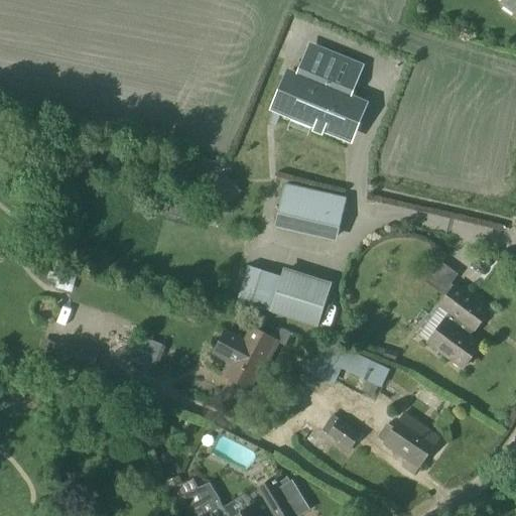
[(515,0),(501,0),(504,2),(502,5),(515,15),(515,0)]
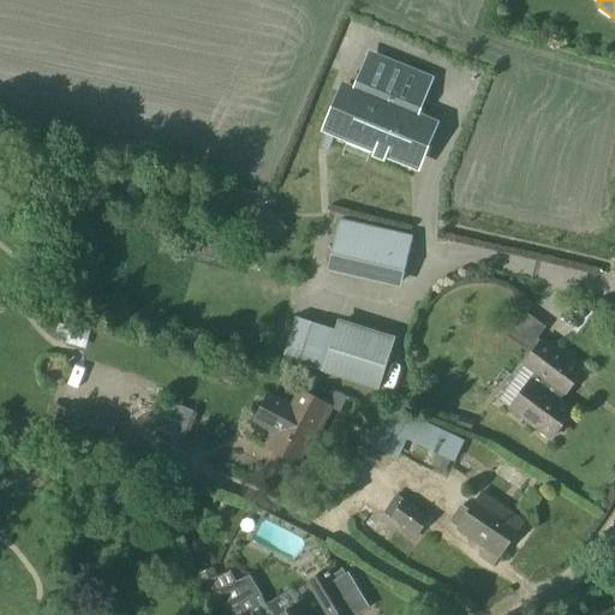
[(393,107),(407,72),(372,58),(359,91),(344,84),(323,132),(407,167),(424,127),(389,113),(392,107),(393,107)]
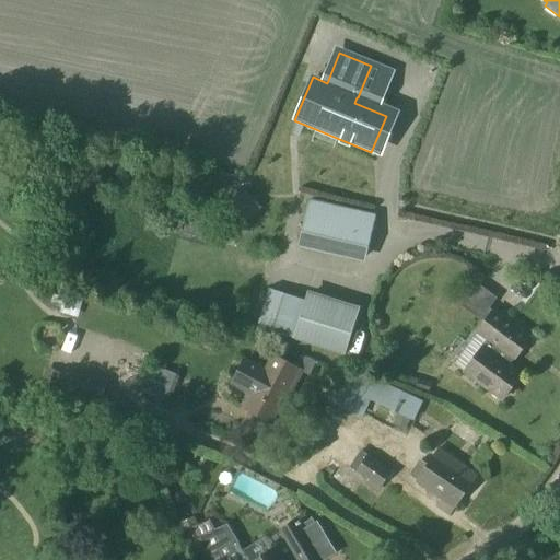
[(375,211),(310,196),(298,246),(363,261),(375,211)]
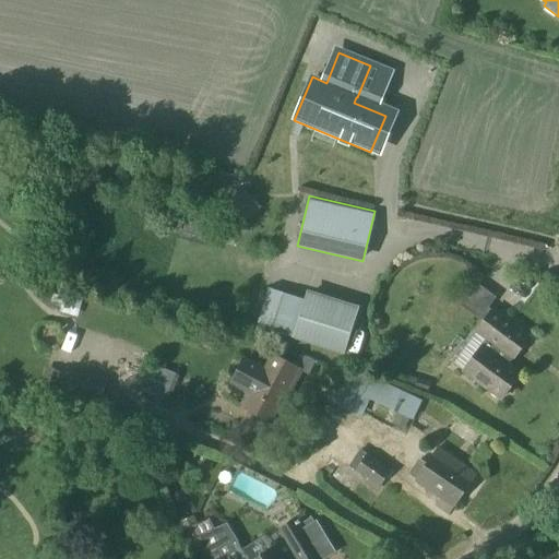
[(480,298),(479,282),(464,282),(465,298),(480,298)]
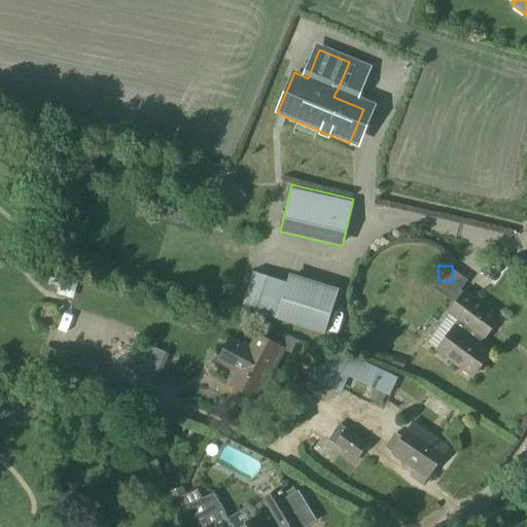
[(337,293),(288,278),(287,283),(268,277),(257,312),(276,318),(276,320),(323,336),(337,293)]
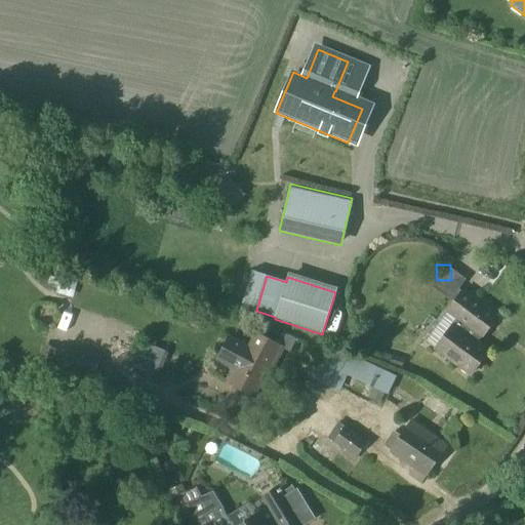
[(497,316),(462,290),(447,312),(456,319),(435,349),(471,375),(488,352),(474,341),(479,335),(482,337),(497,316)]
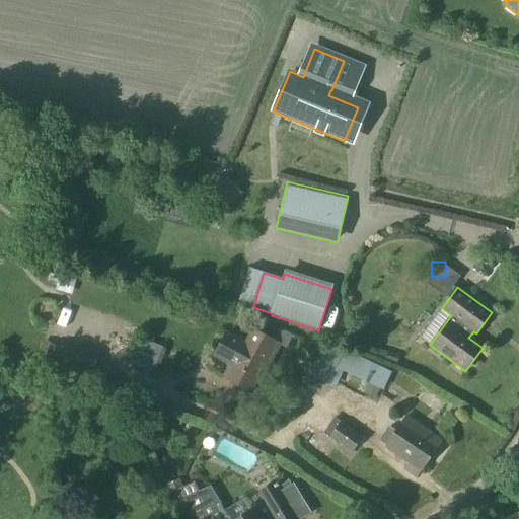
[(191,308),(188,316),(199,319),(202,312),(191,308)]
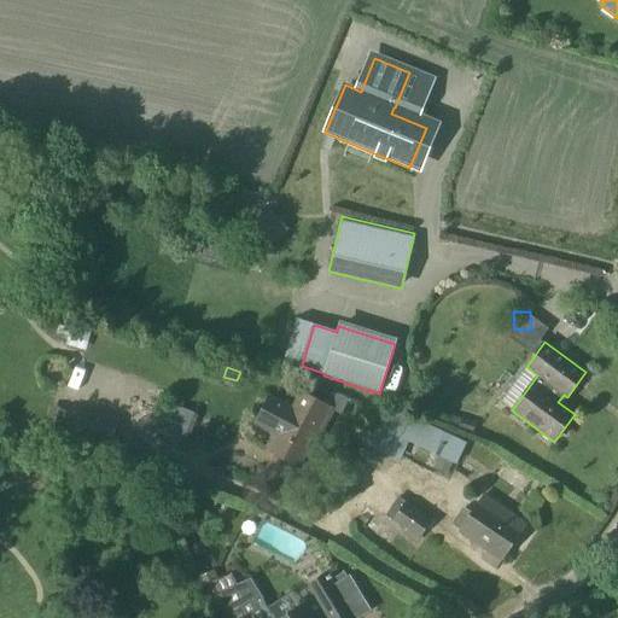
[(330,390),(321,403),(330,408),(340,414),(351,396),(336,391),(330,390)]
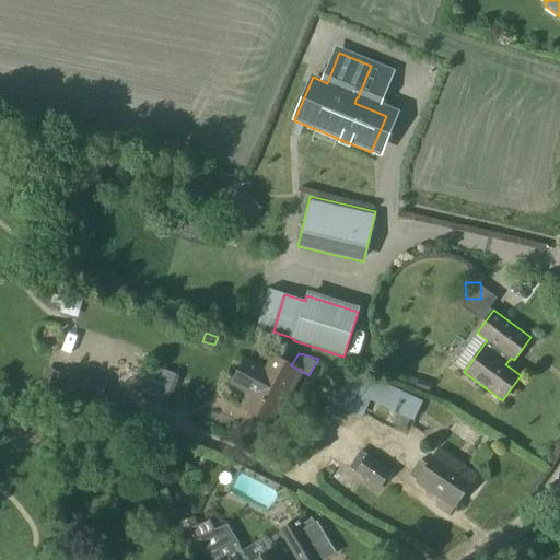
[(232,383),(249,392),(241,408),(270,423),(299,370),(291,365),(272,357),(265,372),(244,361),(232,383)]
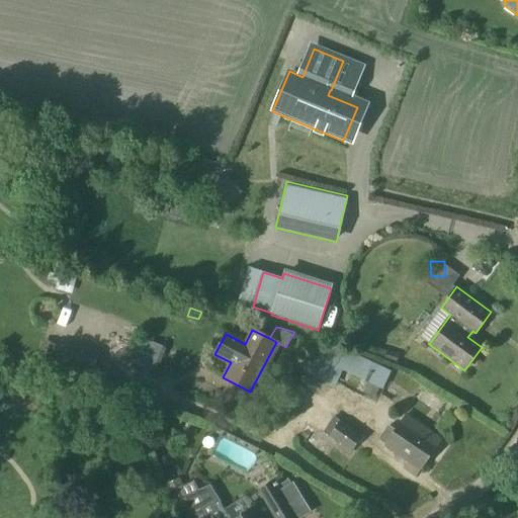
[(130,363),(152,372),(162,347),(140,338),(130,363)]
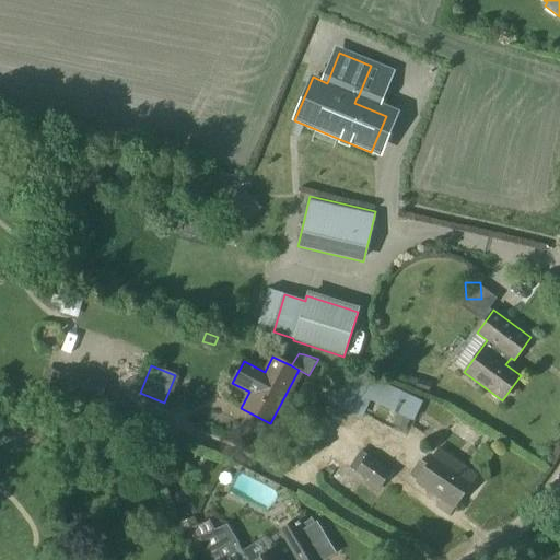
[(323,398),(358,415),(359,411),(364,412),(371,398),(401,412),(395,424),(405,429),(411,418),(415,419),(420,403),(374,381),(373,382),(359,375),(356,380),(336,371),(337,369),(333,368),(323,398)]
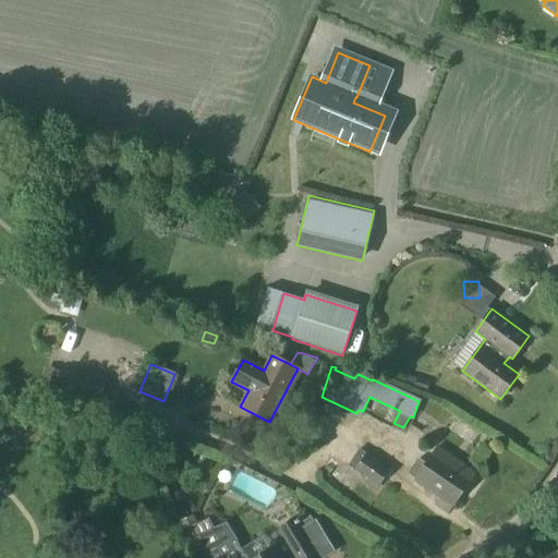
[(58,401),(97,411),(104,381),(65,372),(58,401)]
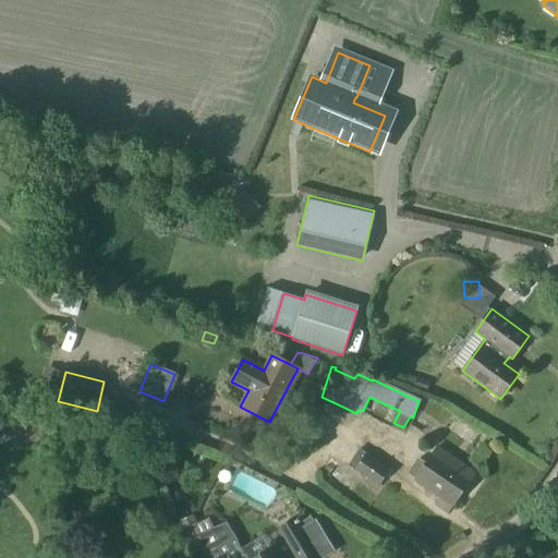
[(414,481),(435,495),(457,461),(437,448),(426,463),(415,478),(414,481)]
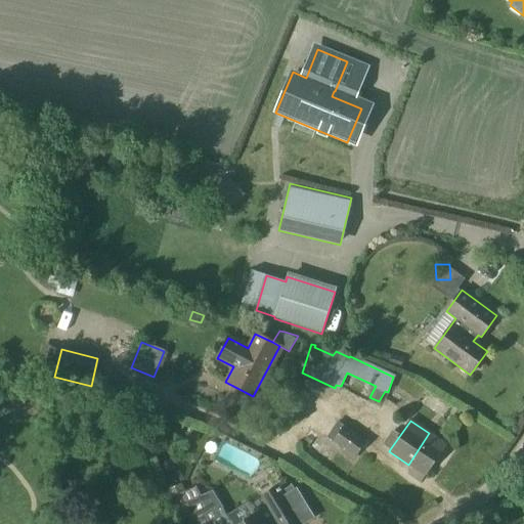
[(326,437),(345,450),(345,454),(351,459),(354,456),(355,457),(365,442),(344,427),(338,422),(326,437)]
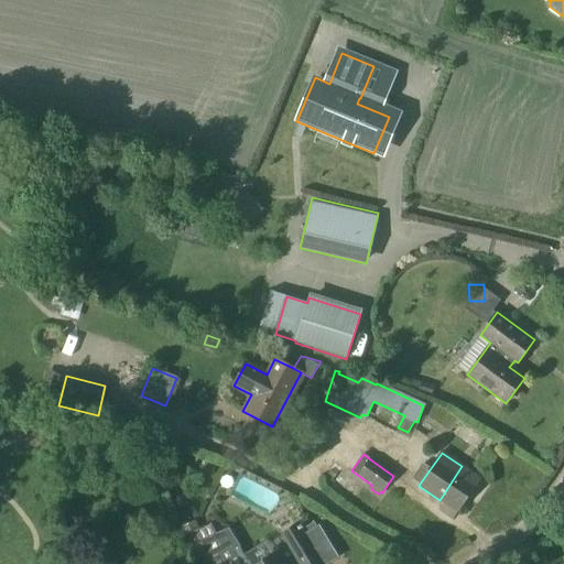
[(413,479),(420,484),(431,468),(423,464),(413,479)]
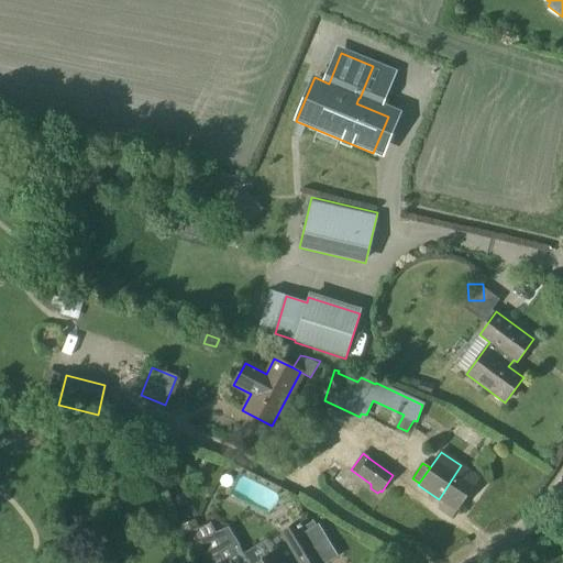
[(461,465),(439,499),(443,503),(438,510),(451,519),(479,477),(461,465)]
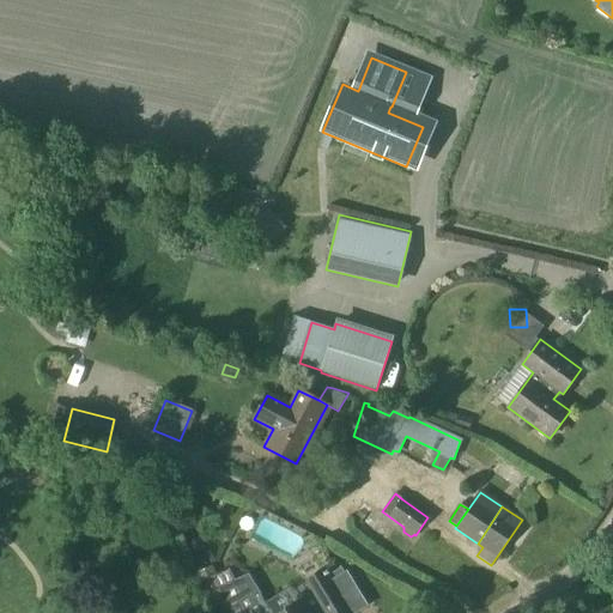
[(301,600),(278,612),(271,612),(248,575),(222,588),(211,568),(195,575),(212,612),(226,612),(231,611),(231,612),(354,612),(366,606),(346,574),(334,581),(328,571),(308,583),(314,592),(301,600)]
